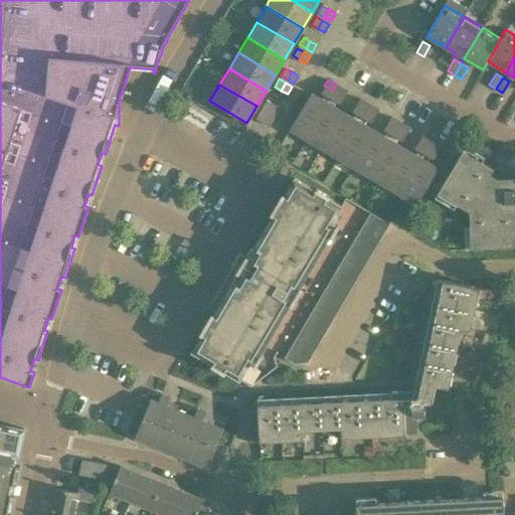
[(183,86),(179,94),(186,98),(191,91),(183,86)]
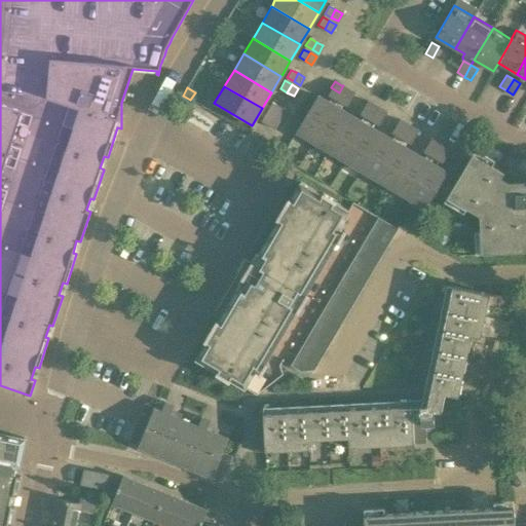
[(331,87),(328,95),(334,99),(335,100),(339,92),(331,87)]
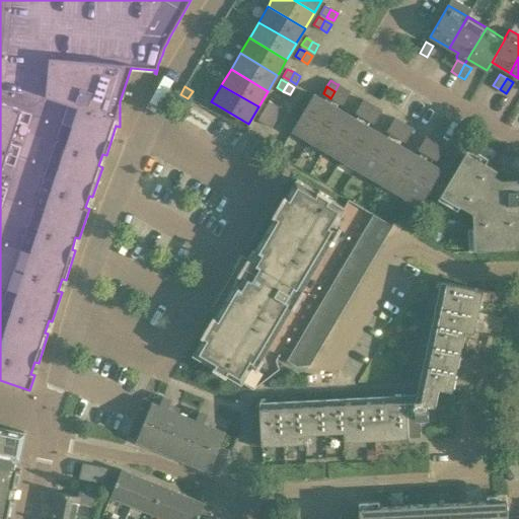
[(342,87),(339,93),(346,98),(350,91),(342,87)]
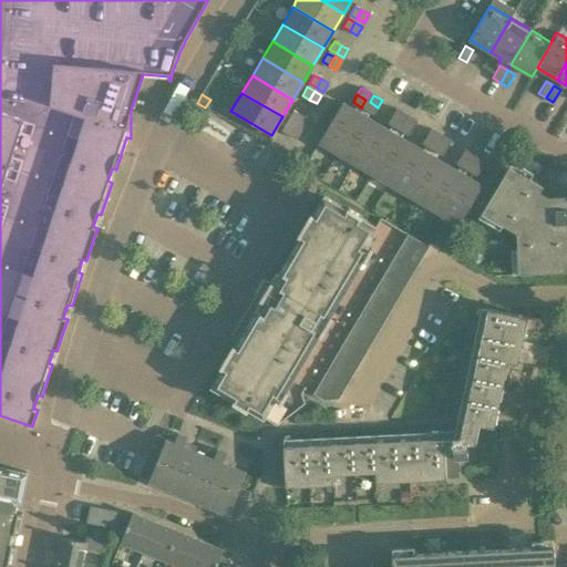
[(327,130),(319,143),(333,151),(337,153),(361,113),(357,111),(342,102),(341,104),(327,130)]
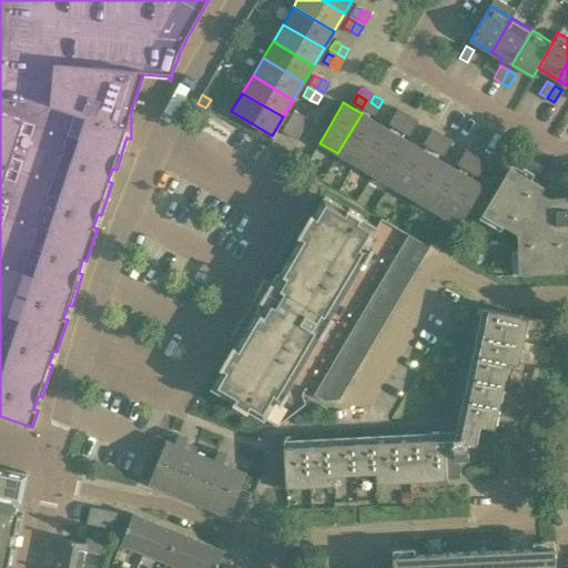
[(371,102),(366,110),(375,114),(378,108),(371,102)]
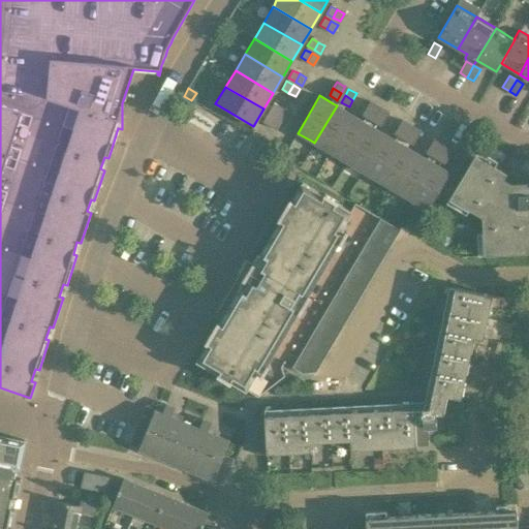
[(366,107),(374,113),(377,105),(370,101),(366,107)]
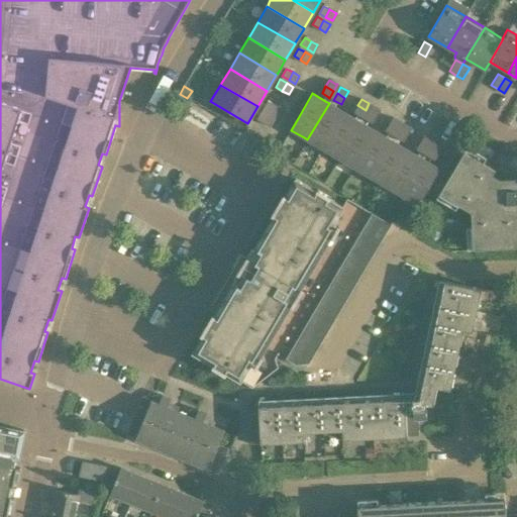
[(268,100),(263,107),(270,111),(274,103),(268,100)]
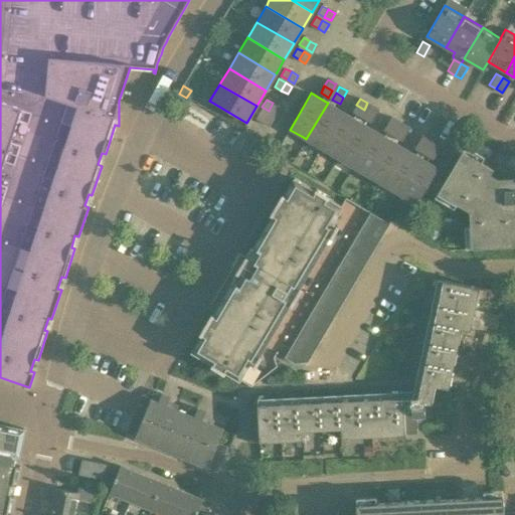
[(273,103),(269,111),(275,115),(280,107),(273,103)]
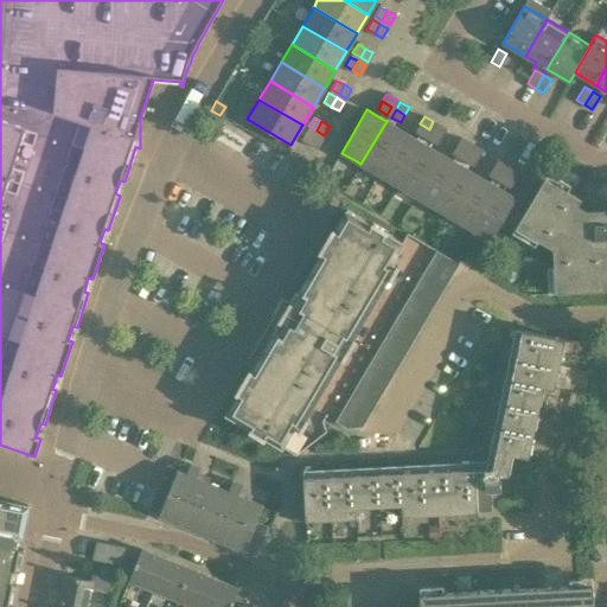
[(387,121),(360,164),(376,173),(379,176),(404,132),(402,131),(387,121)]
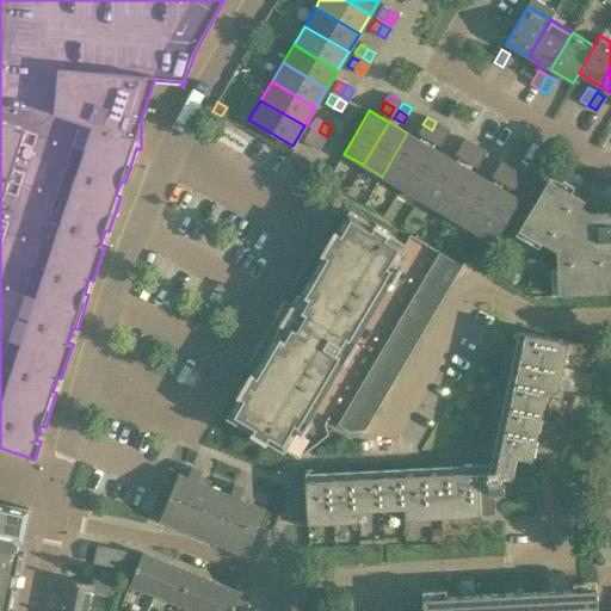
[(423,124),(418,131),(427,137),(432,130),(423,124)]
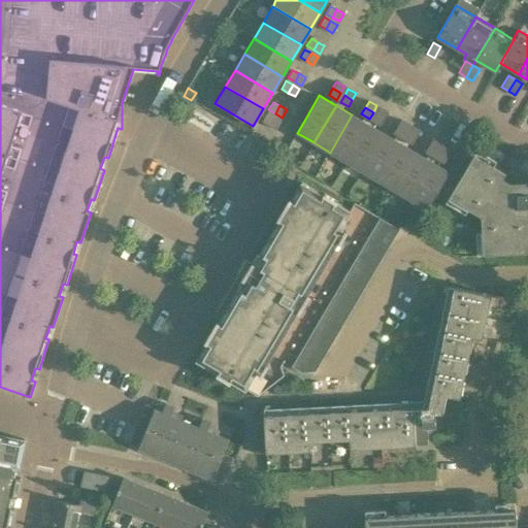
[(388,112),(381,107),(376,114),(384,119),(388,112)]
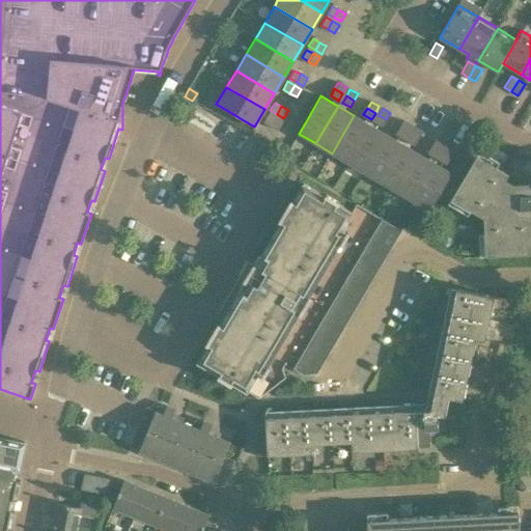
[(268,114),(263,121),(270,126),(275,118),(268,114)]
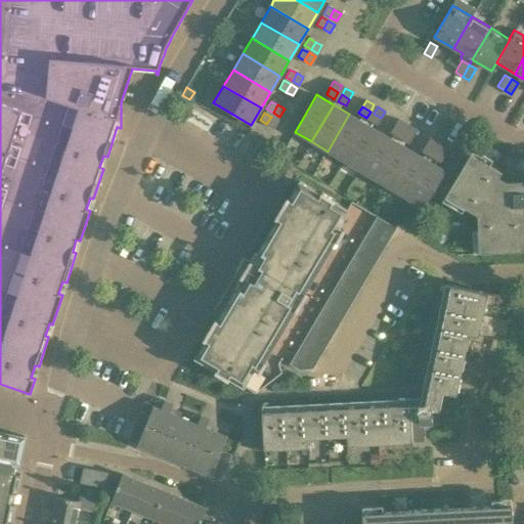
[(349,114),(328,151),(342,160),(343,161),(365,123),(364,123),(349,114)]
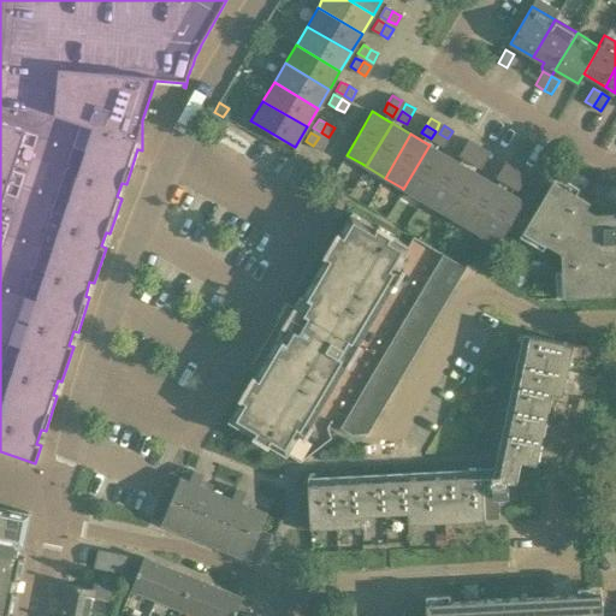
[(439,134),(434,141),(443,146),(448,138),(439,134)]
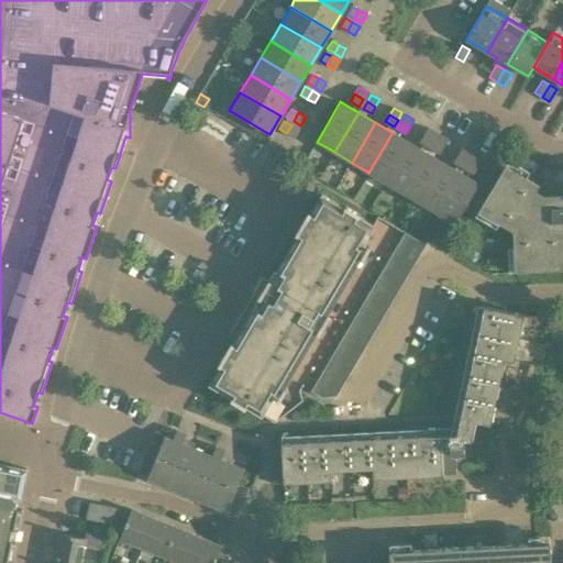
[(291,125),(286,133),(294,138),(298,129),(291,125)]
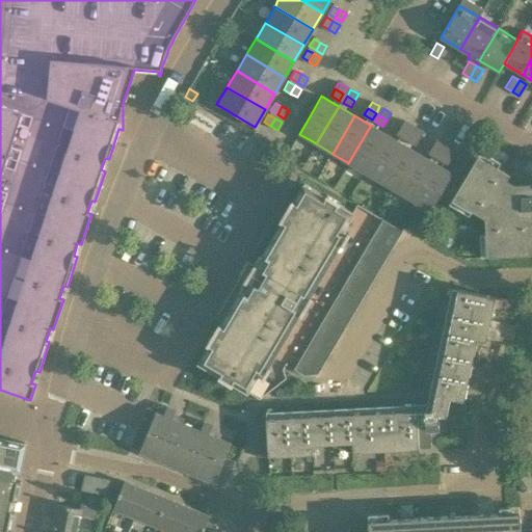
[(400,127),(407,132),(411,125),(403,121),(400,127)]
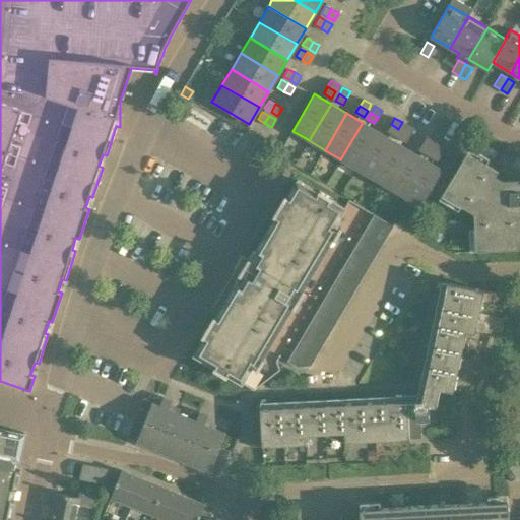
[(363,122),(340,159),(356,169),(379,132),(378,132),(363,122)]
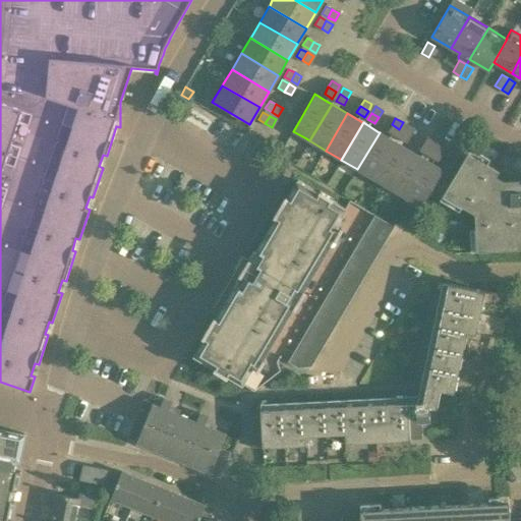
[(392,124),(388,131),(395,135),(399,129),(392,124)]
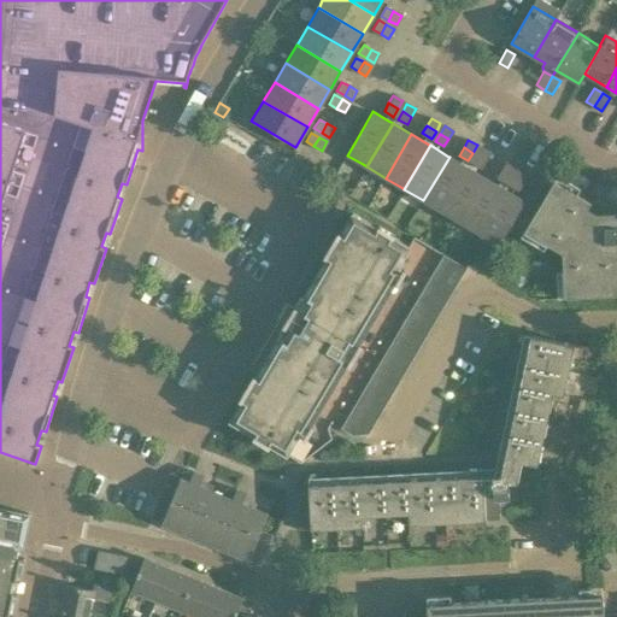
[(482,148),(481,147),(477,156),(486,160),(491,153),(482,148)]
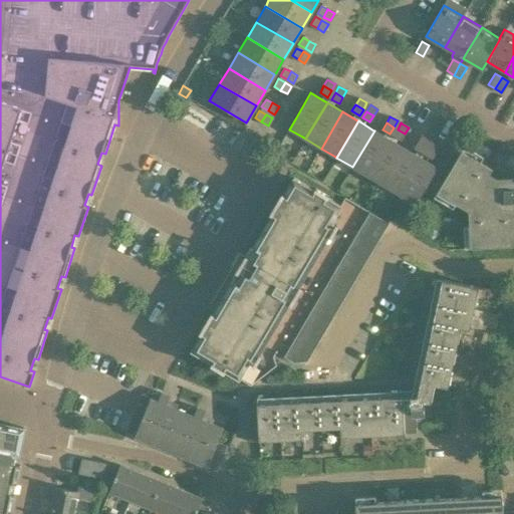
[(413,150),(421,134),(411,127),(402,144),(413,150)]
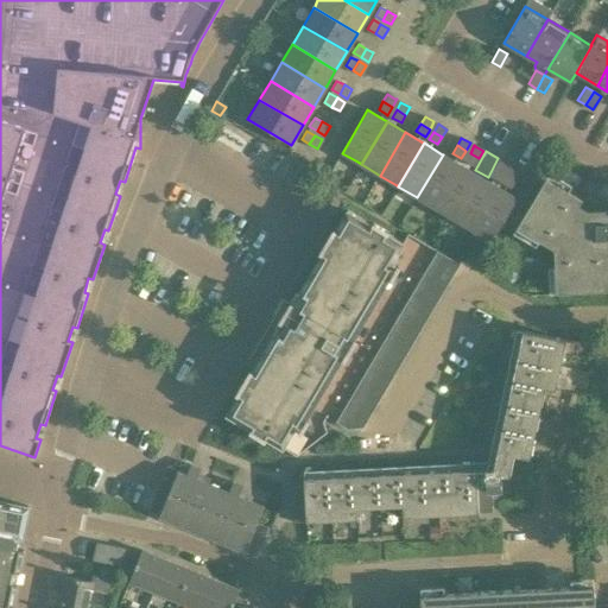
[(470,153),(466,160),(467,162),(474,166),(479,158),(470,153)]
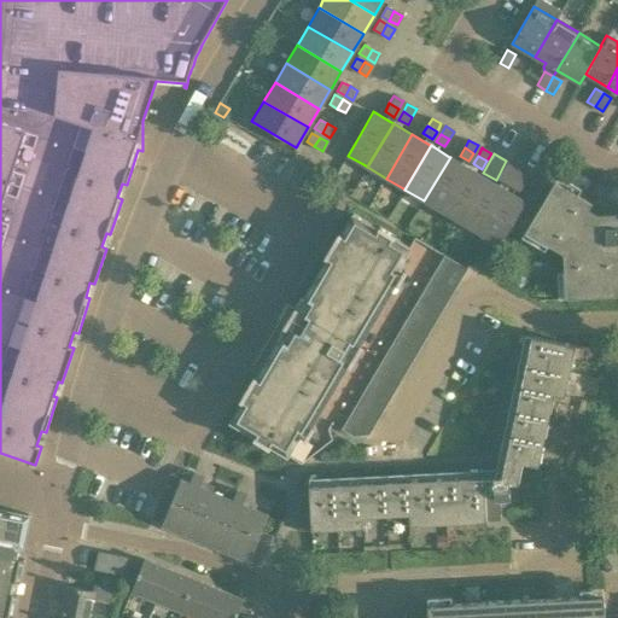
[(450,157),(424,200),(442,211),(468,168),(450,157)]
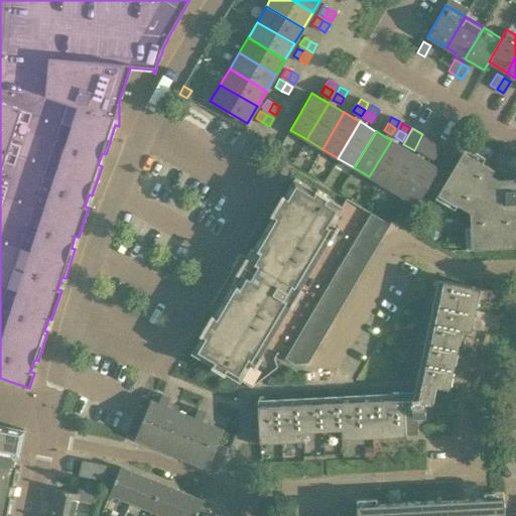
[(423,135),(419,141),(427,146),(430,140),(423,135)]
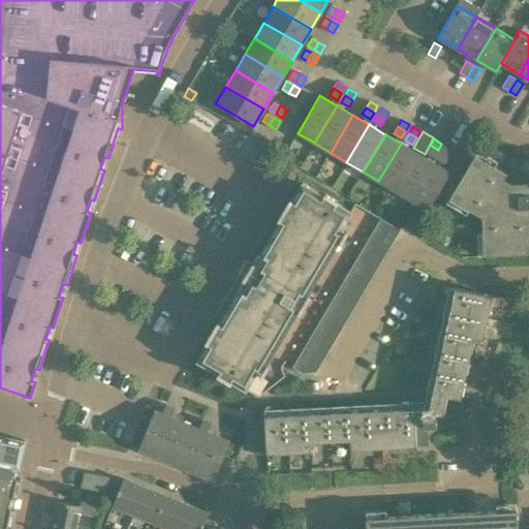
[(401,144),(378,181),(381,182),(395,190),(416,153),(403,145),(401,144)]
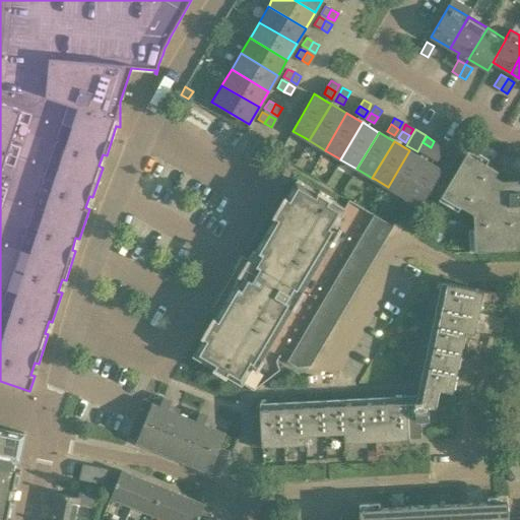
[(423,142),(418,149),(427,153),(431,147),(423,142)]
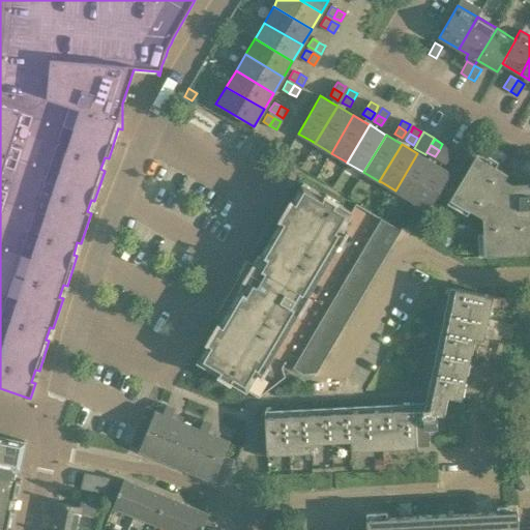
[(446,146),(442,152),(449,156),(453,150),(448,147),(446,146)]
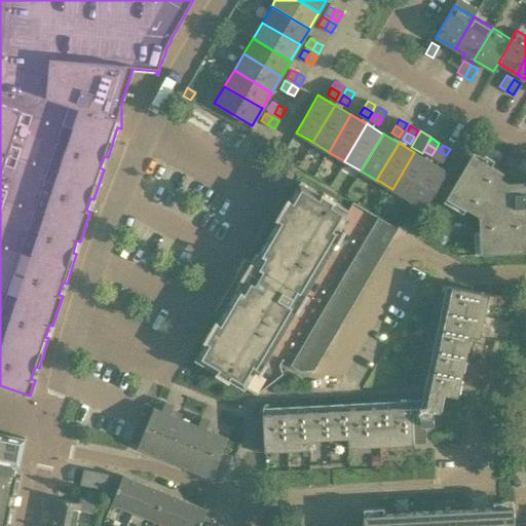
[(439,151),(435,157),(438,159),(443,162),(446,155),(439,151)]
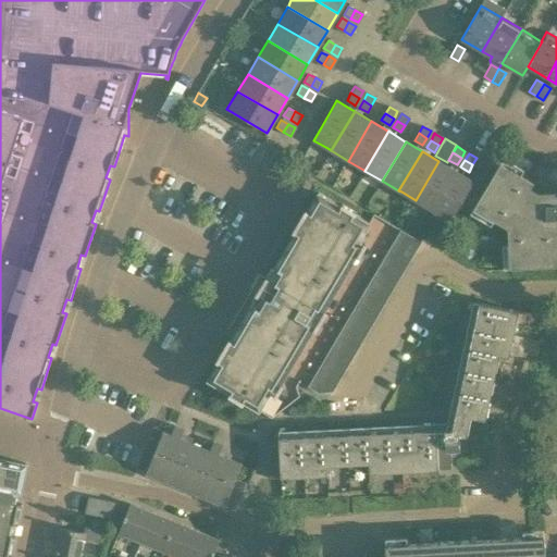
[(438,161),(416,200),(419,202),(432,210),(456,171),(443,163),(438,161)]
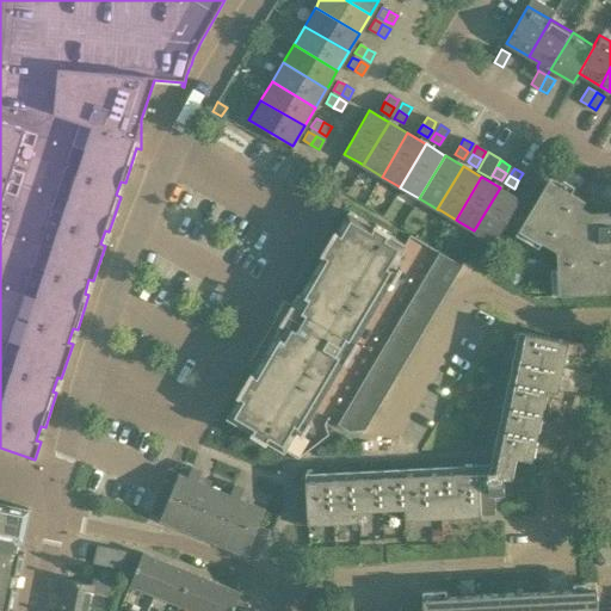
[(585,201),(549,179),(518,228),(556,252),(559,295),(610,291),(610,210),(588,213),(580,207),(585,201)]
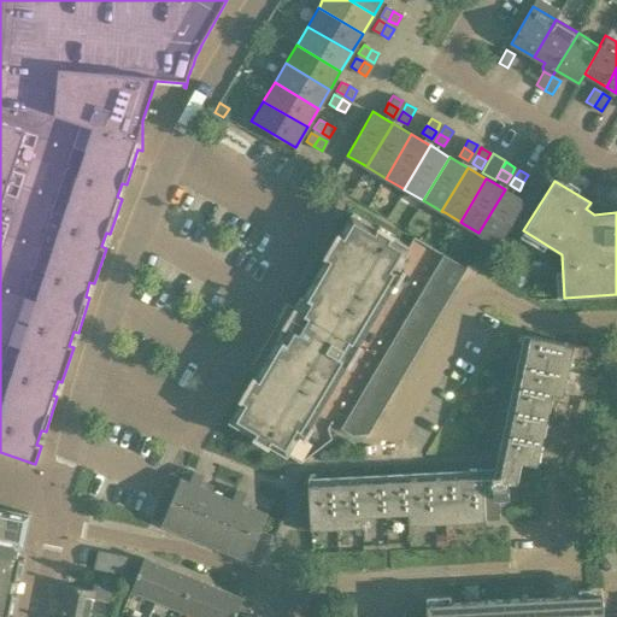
[(505,189),(479,233),(483,236),(498,245),(524,201),(510,192),(505,189)]
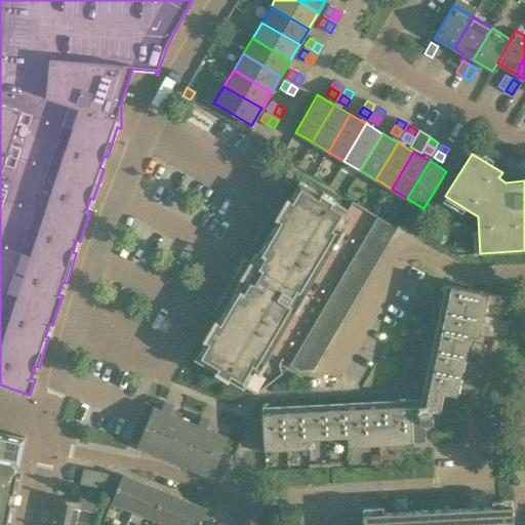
[(349,210),(334,201),(335,200),(323,193),(322,194),(300,182),(290,199),(288,198),(277,217),(278,218),(258,252),(257,251),(236,286),(237,287),(217,321),(216,320),(204,339),(206,340),(196,358),(217,370),(216,372),(229,379),(230,377),(244,387),(349,210)]
